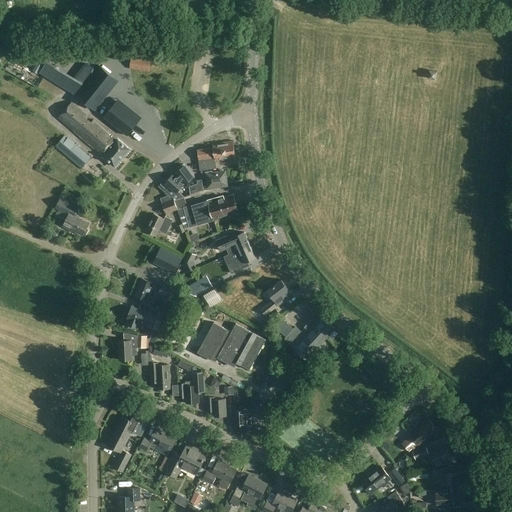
[(130,69),(150,72),(152,61),(132,59),(130,69)]
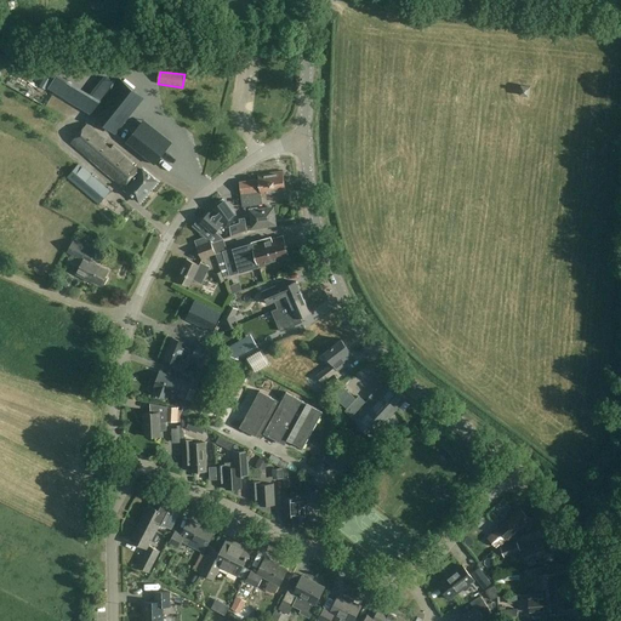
[(517,97),(528,100),(531,89),(520,86),(517,97)]
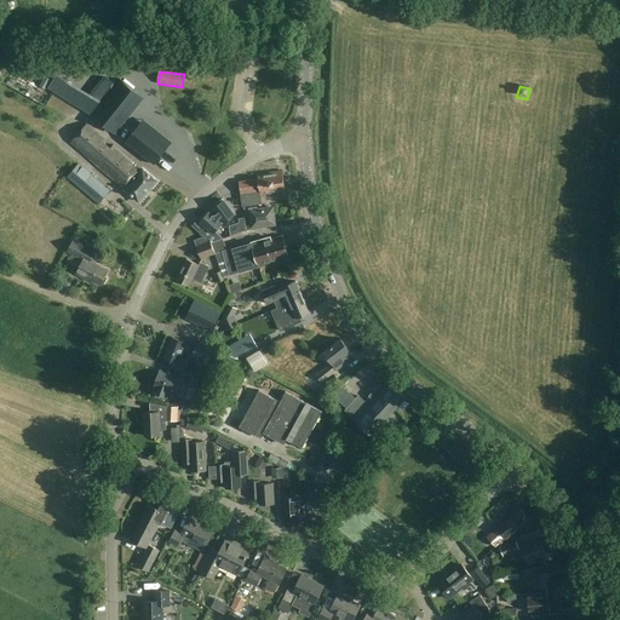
[(121,108),(105,96),(91,115),(107,127),(121,108)]
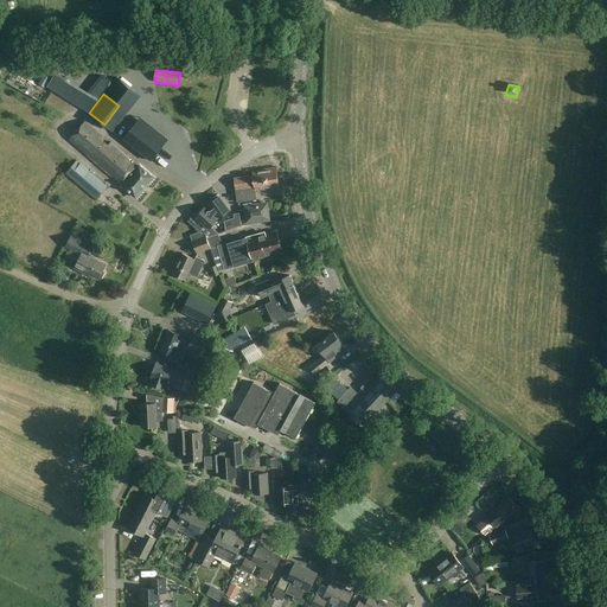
[(64,115),(69,107),(61,103),(56,110),(64,115)]
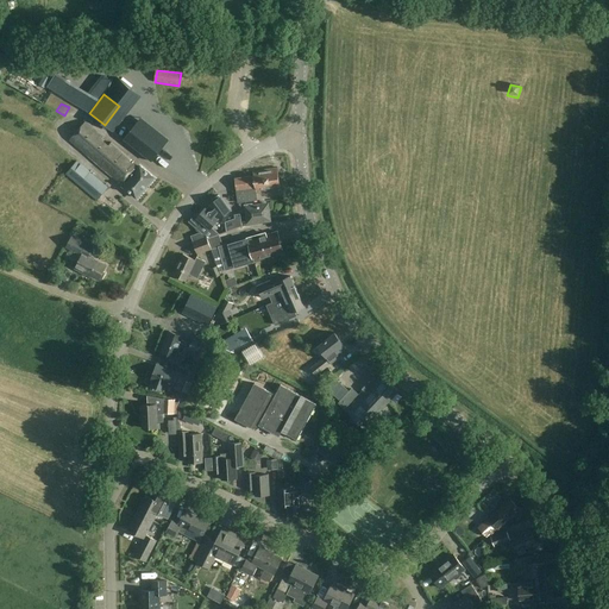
[(151,161),(168,139),(140,118),(124,139),(151,161)]
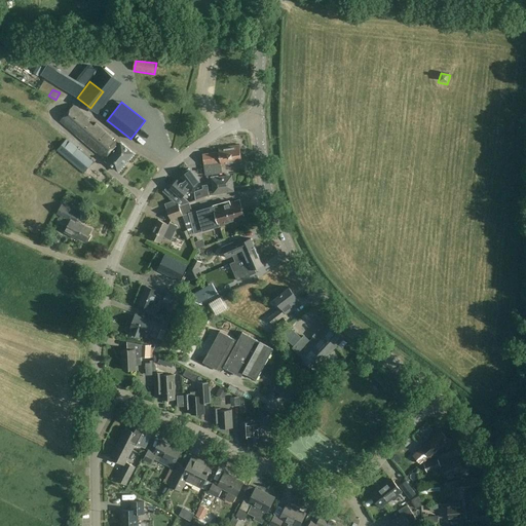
[(61,121),(103,157),(104,156),(106,157),(105,158),(118,170),(134,152),(121,142),(120,143),(115,139),(114,140),(112,139),(114,137),(97,122),(94,125),(86,119),(89,116),(75,105),(61,121)]
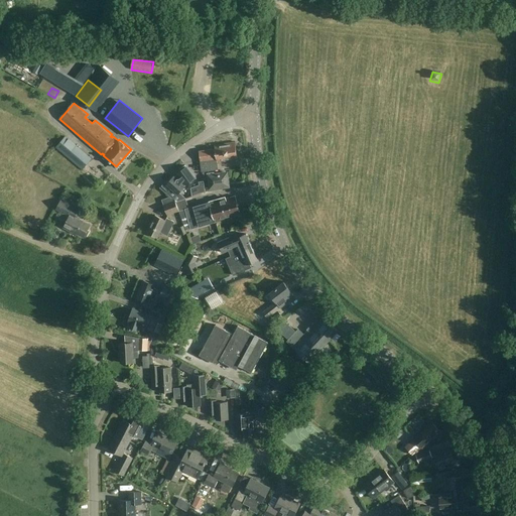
[(136,104),(133,107),(141,114),(143,110),(136,104)]
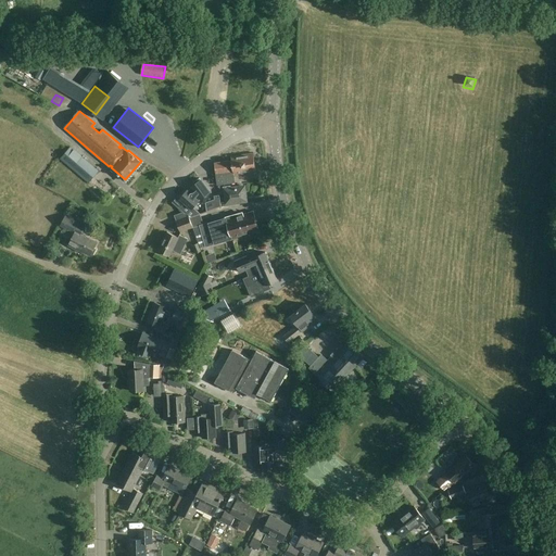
[(71,147),(60,160),(89,184),(99,172),(71,147)]
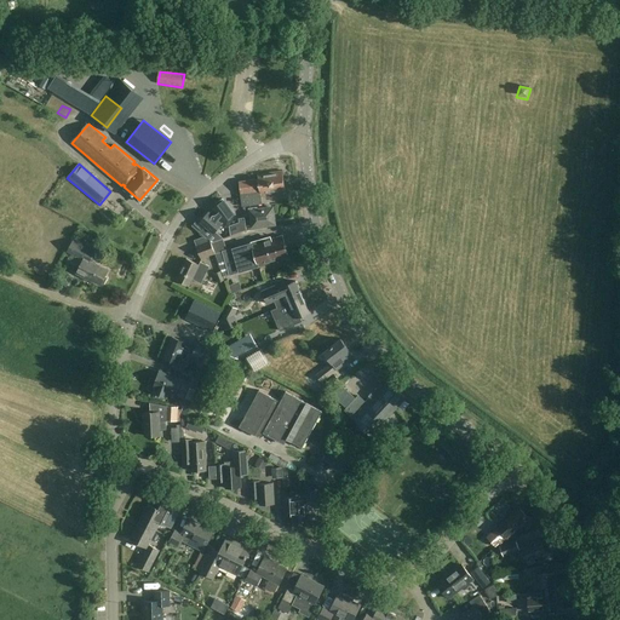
[(257,174),(258,179),(240,183),(244,206),(263,204),(262,195),(286,191),(283,171),(257,174)]
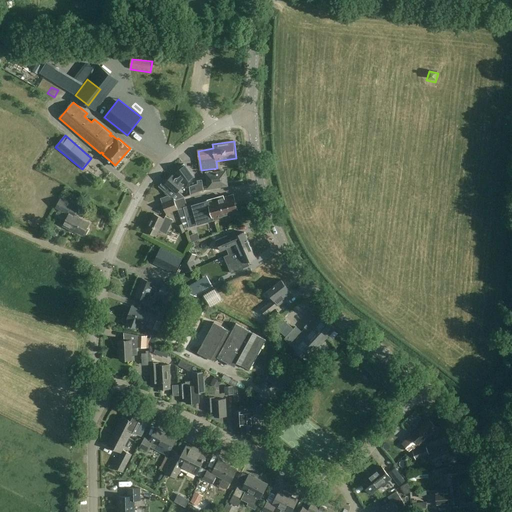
[(172,188),(167,194),(173,200),(174,199),(175,201),(185,197),(178,191),(183,185),(185,183),(193,177),(183,164),(177,169),(178,170),(176,172),(177,173),(173,176),(172,175),(166,183),(172,188)]
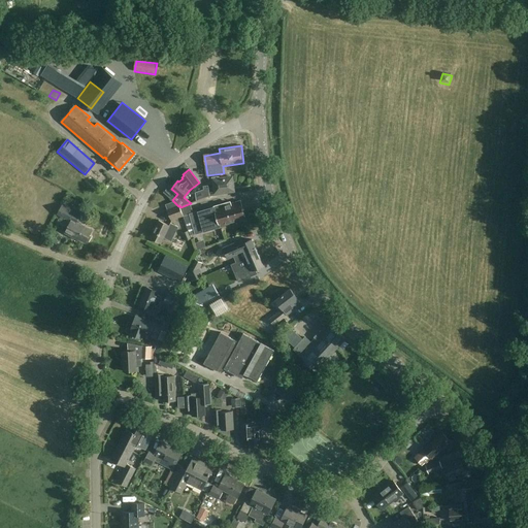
[(216,193),(234,190),(232,176),(220,178),(220,176),(213,176),(216,193)]
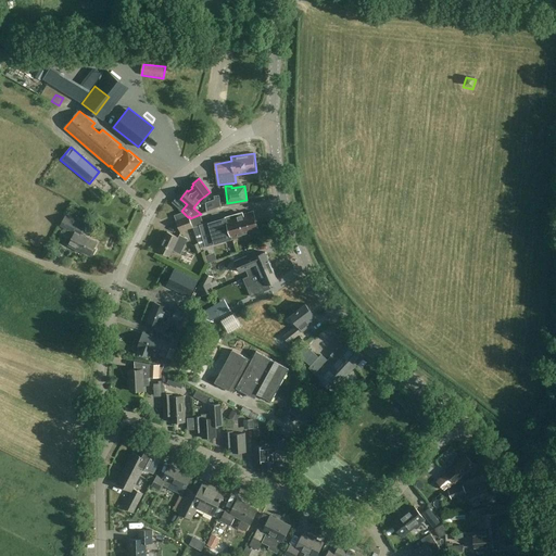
[(260,231),(254,212),(243,215),(243,213),(201,226),(207,247),(260,231)]
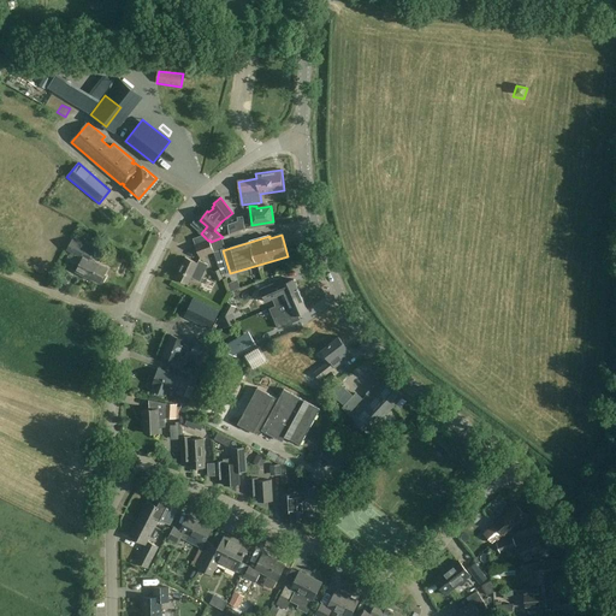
[(208,241),(196,246),(201,258),(214,253),(211,242),(209,240),(208,241)]
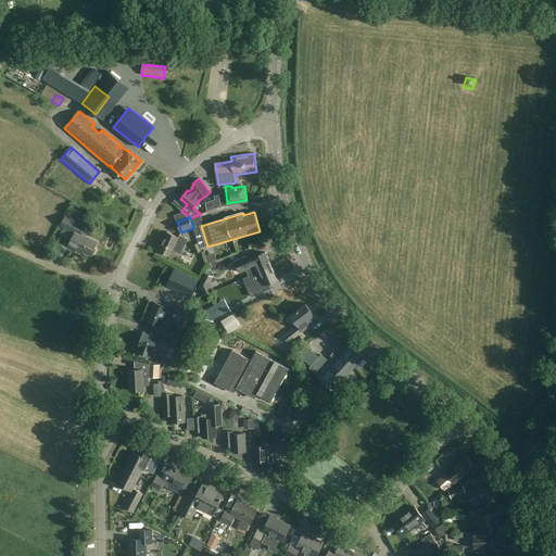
[(63,227),(75,232),(68,245),(90,256),(91,254),(93,255),(96,249),(95,248),(97,242),(81,235),(86,226),(67,217),(63,227)]
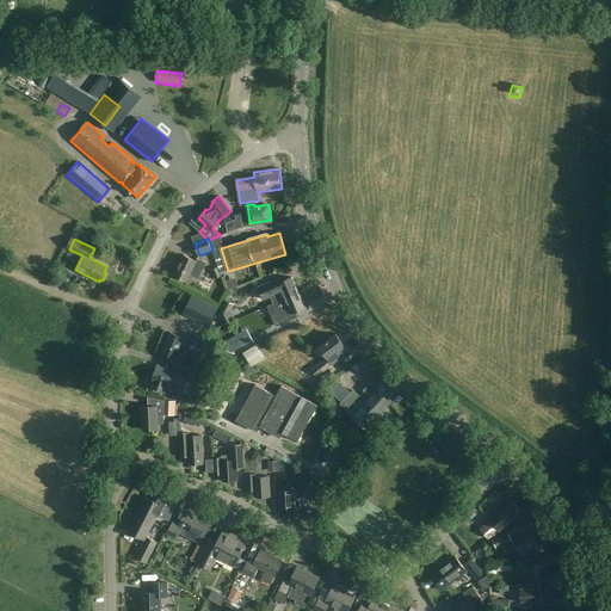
[(213,241),(215,248),(223,245),(221,239),(213,241)]
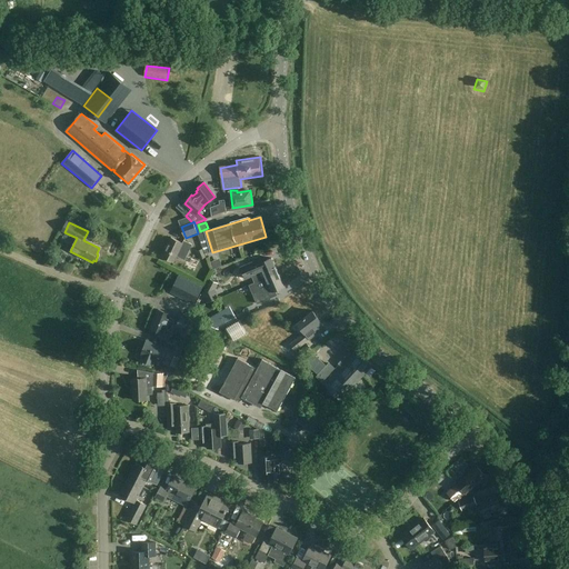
[(178,257),(186,260),(193,245),(185,240),(183,243),(171,238),(162,257),(175,262),(178,257)]
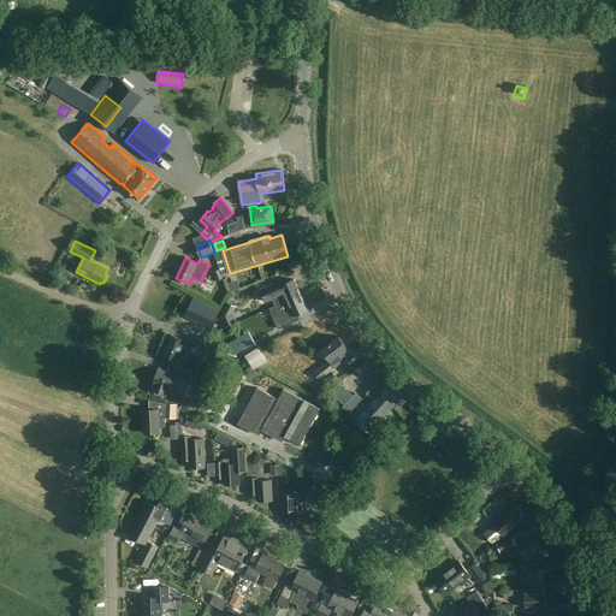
[(282,280),(268,285),(260,289),(266,303),(285,295),(288,301),(301,296),(295,279),(283,284),(282,280)]
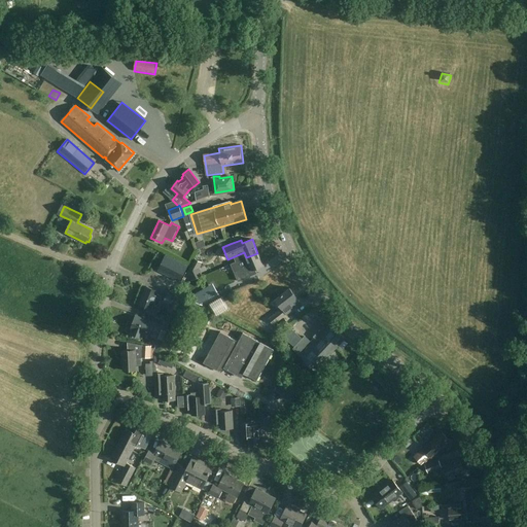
[(201,249),(208,246),(204,240),(198,243),(201,249)]
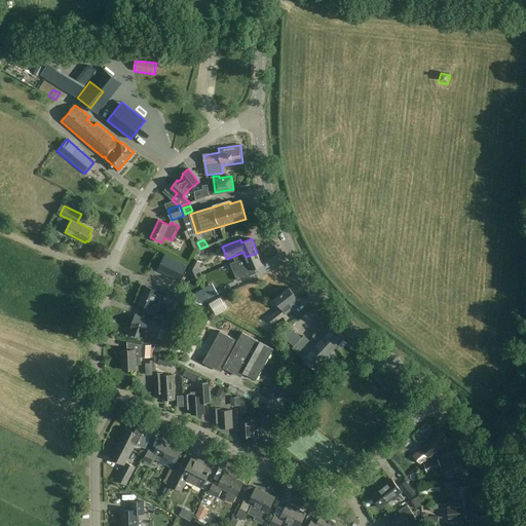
[(257,253),(246,257),(249,264),(233,271),(238,280),(257,273),(255,269),(263,266),(257,253)]
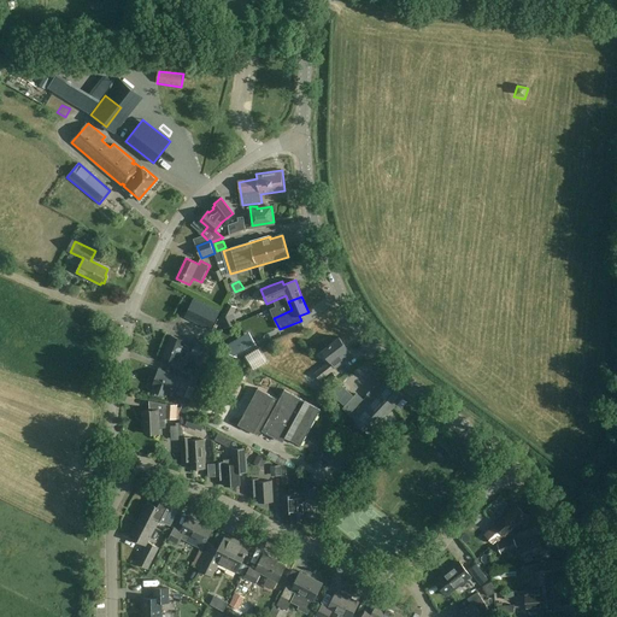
[(194,299),(186,317),(210,329),(219,311),(194,299)]
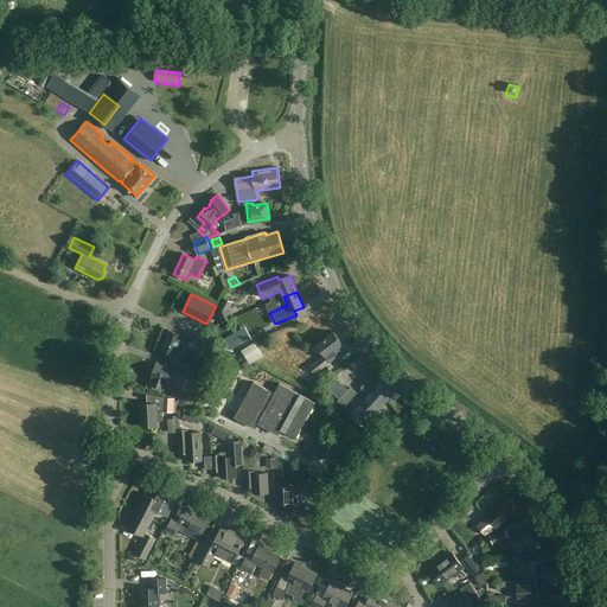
[(216,313),(230,310),(234,302),(224,298),(216,313)]
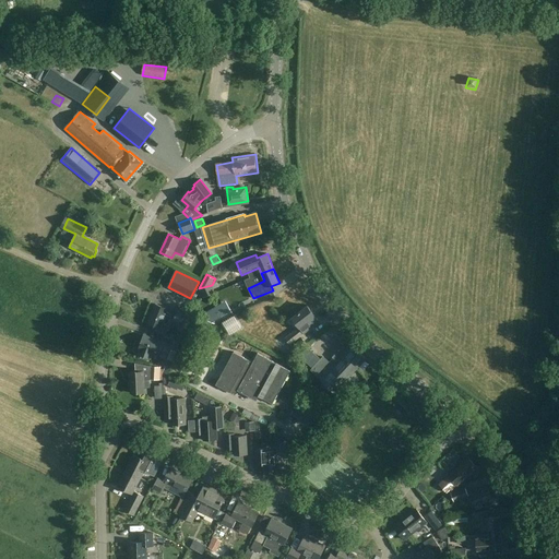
[(168,309),(155,304),(147,323),(161,328),(163,323),(163,324),(164,324),(166,323),(168,322),(170,321),(170,319),(170,317),(170,314),(168,312),(167,312),(168,309)]
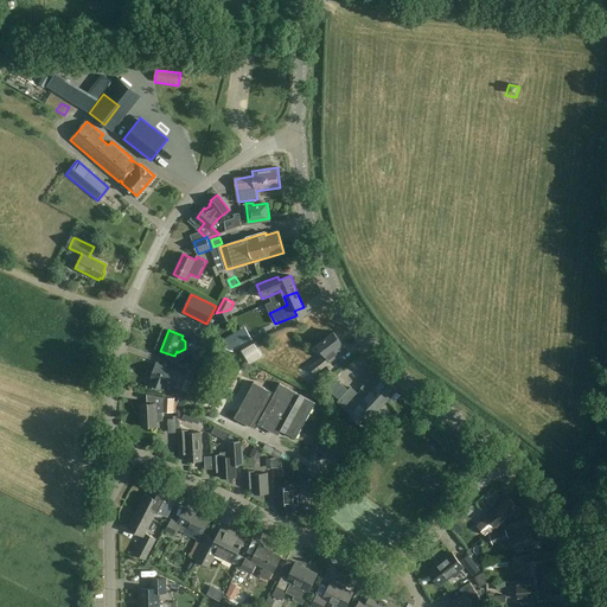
[(346,350),(342,344),(343,343),(334,332),(318,345),(326,356),(311,368),(315,374),(346,350)]
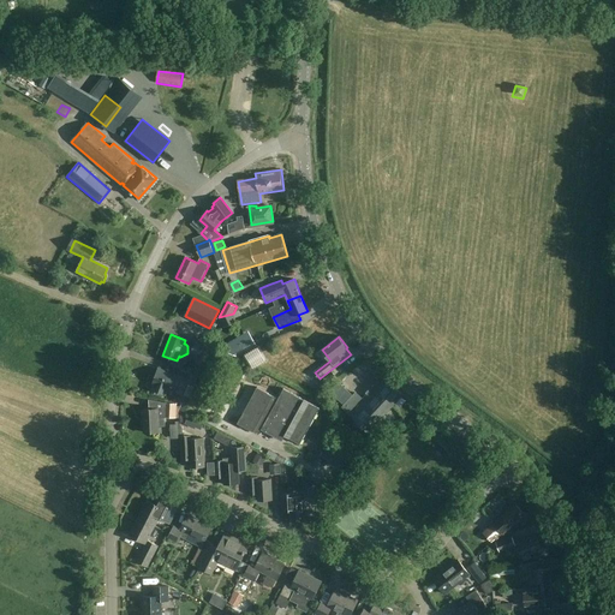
[(213,345),(196,338),(190,352),(198,356),(195,362),(204,366),(208,358),(213,345)]
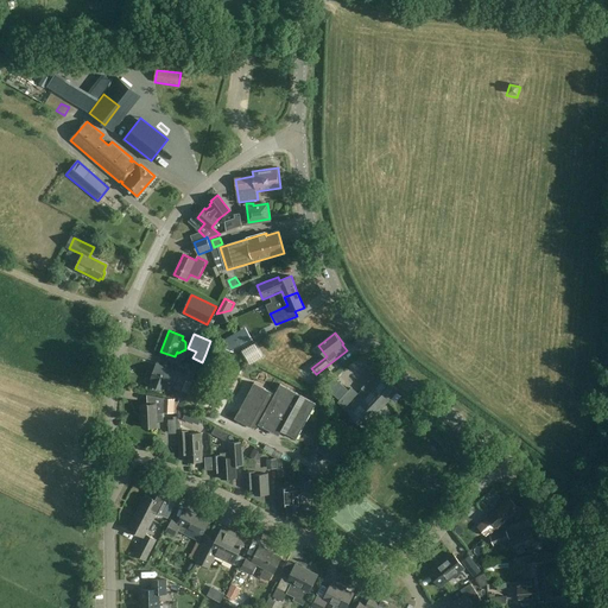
[(225,349),(235,353),(254,342),(249,334),(239,341),(234,334),(221,342),(225,349)]
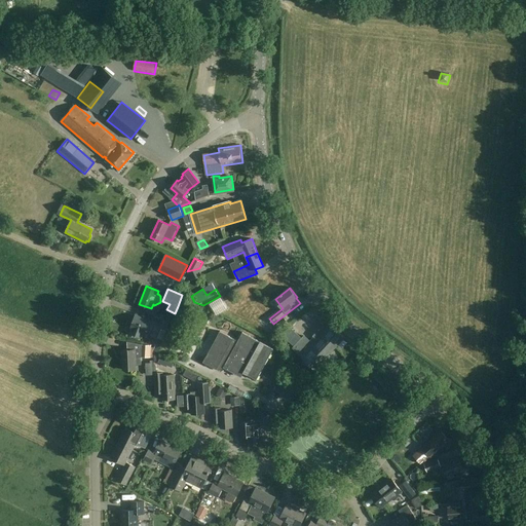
[(217,312),(226,307),(221,298),(212,303),(217,312)]
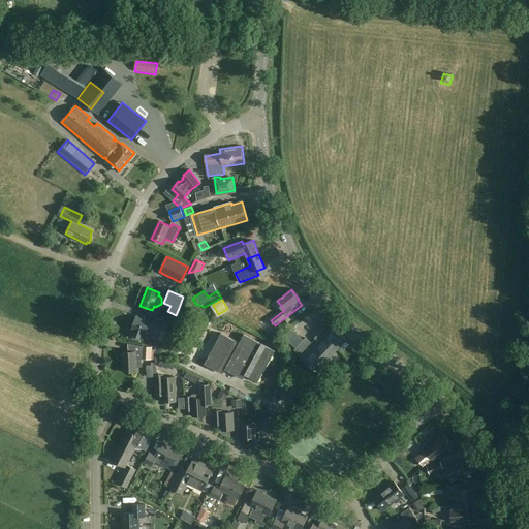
[(136,317),(131,330),(132,330),(130,335),(143,339),(145,334),(151,337),(151,335),(158,338),(164,321),(155,317),(153,323),(136,317)]
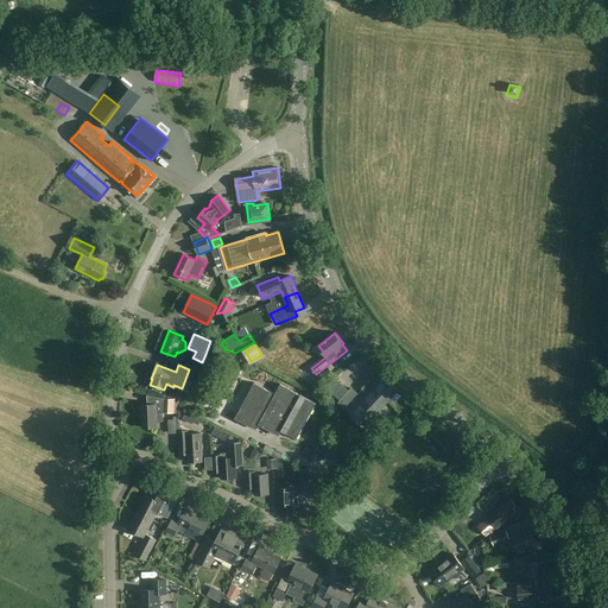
[(321,385),(334,375),(329,368),(316,379),(321,385)]
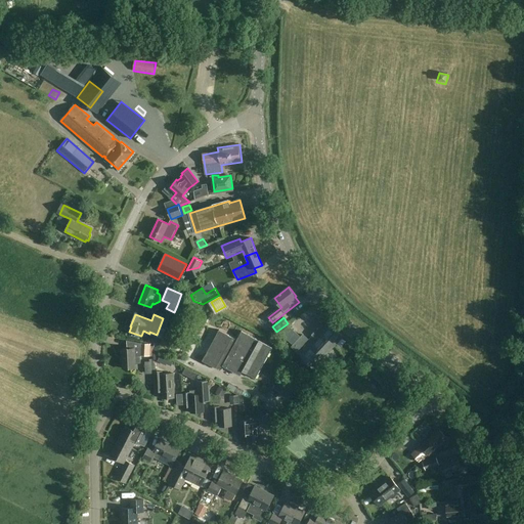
[(316,331),(334,347),(344,336),(329,321),(323,328),(321,325),(316,331)]
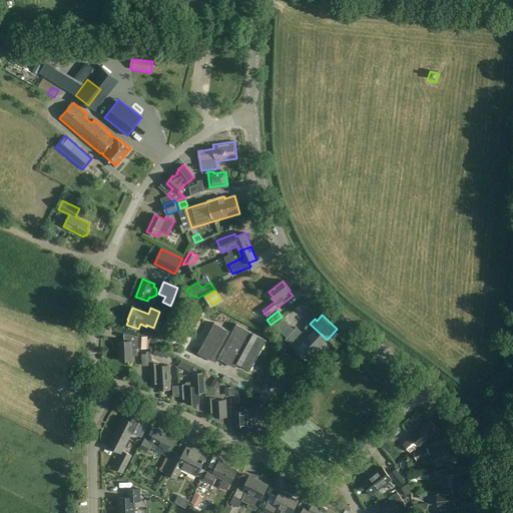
[(215,363),(217,359),(235,369),(237,364),(250,371),(267,341),(236,325),(232,333),(214,324),(198,354),(215,363)]
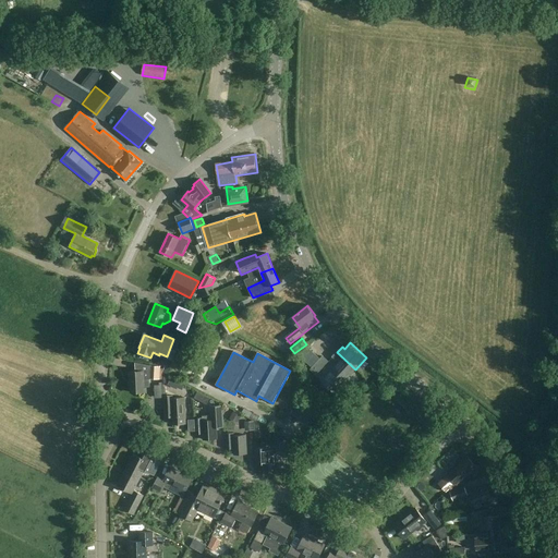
[(355,370),(337,352),(332,356),(334,358),(329,363),(323,356),(322,359),(346,380),(355,370)]
